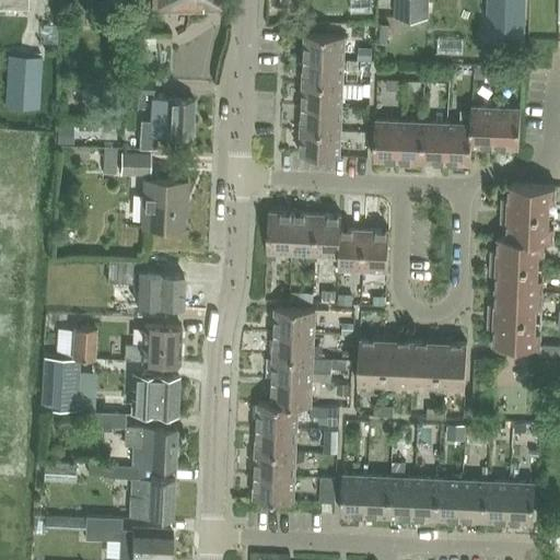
[(220,0),(152,0),(152,12),(221,10),(220,0)]
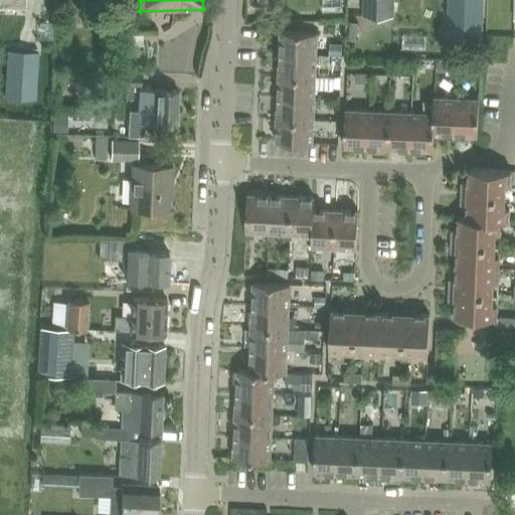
[(364,0),(364,15),(393,16),(393,0),(364,0)]
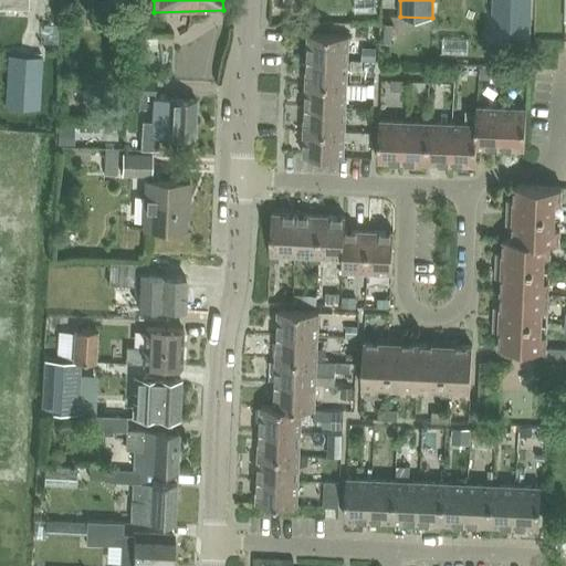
[(492,0),(492,39),(531,40),(531,0),(492,0)]
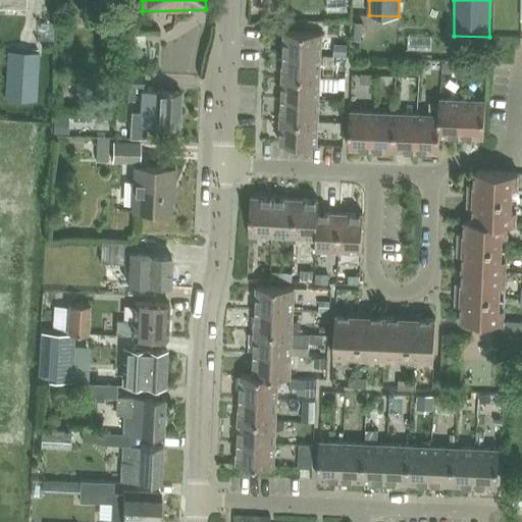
[(284,31),(283,52),(320,54),(321,32),(284,31)]
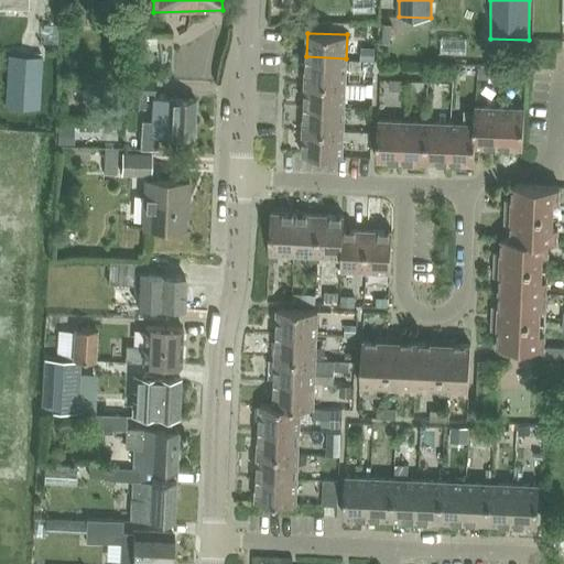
[(9,55),(4,106),(38,108),(41,57),(9,55)]
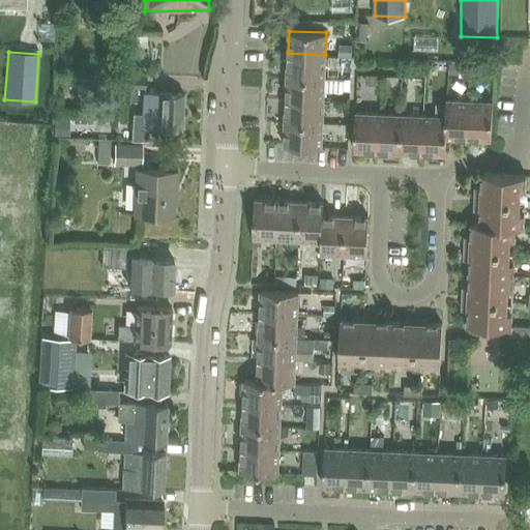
[(288,53),(287,76),(325,77),(325,55),(288,53)]
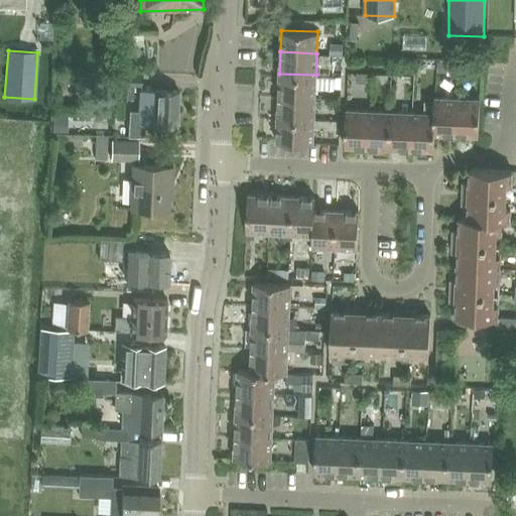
[(120,71),(119,95),(132,96),(133,83),(141,84),(142,73),(120,71)]
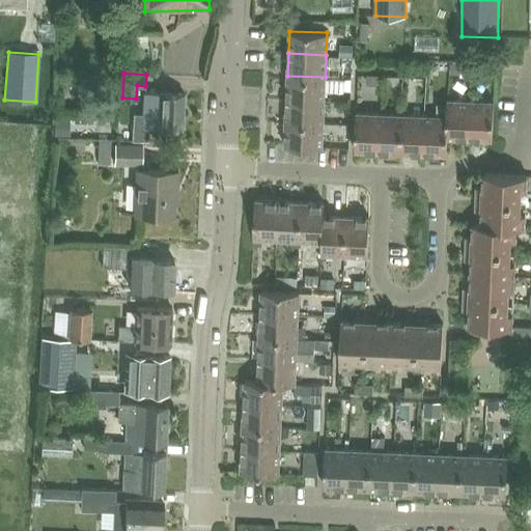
[(287,76),(286,99),(325,100),(326,77),(287,76)]
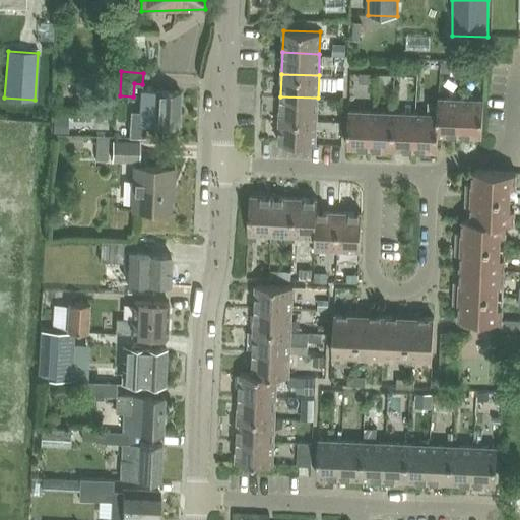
[(139,126),(178,127),(179,90),(140,89),(139,126)]
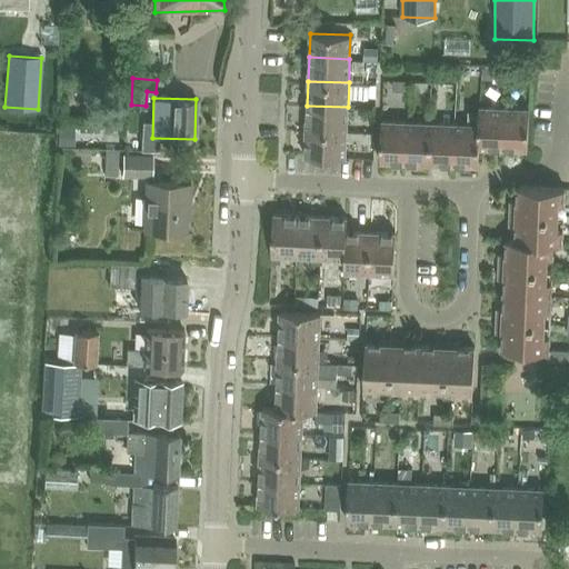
[(307,106),(306,130),(347,131),(348,107),(307,106)]
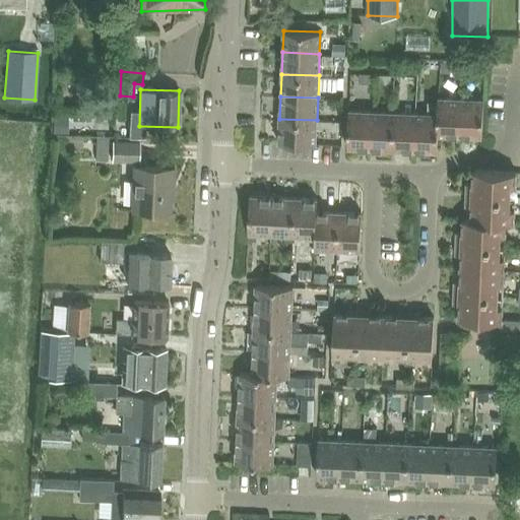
[(460,134),(462,98),(438,96),(437,113),(440,113),(439,133),(460,134)]
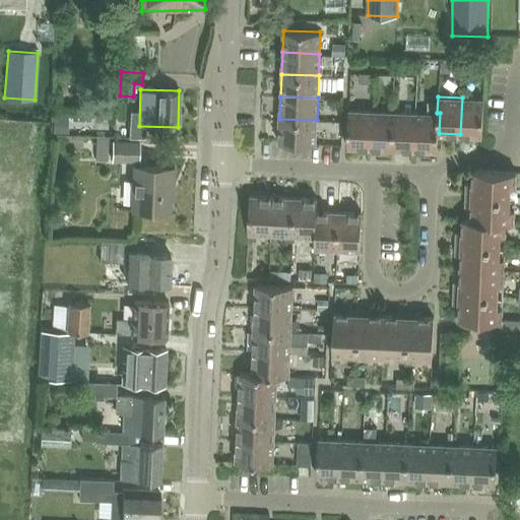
[(482,134),(483,99),(462,98),(460,134),(482,134)]
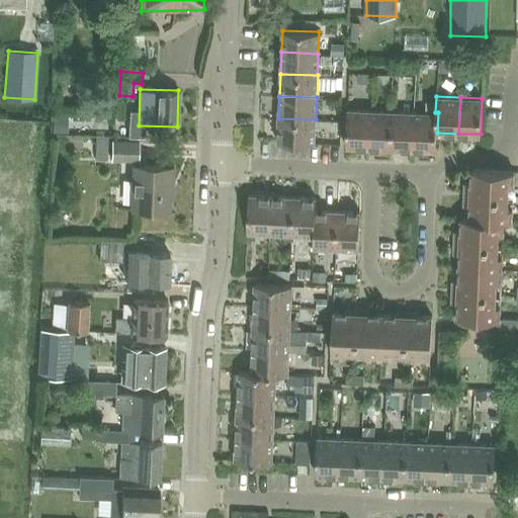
[(346,146),(368,147),(369,109),(347,108),(346,146)]
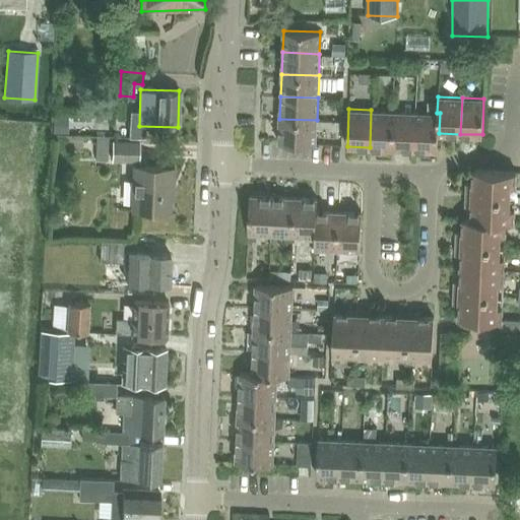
[(370,147),(392,148),(394,111),(371,110),(370,147)]
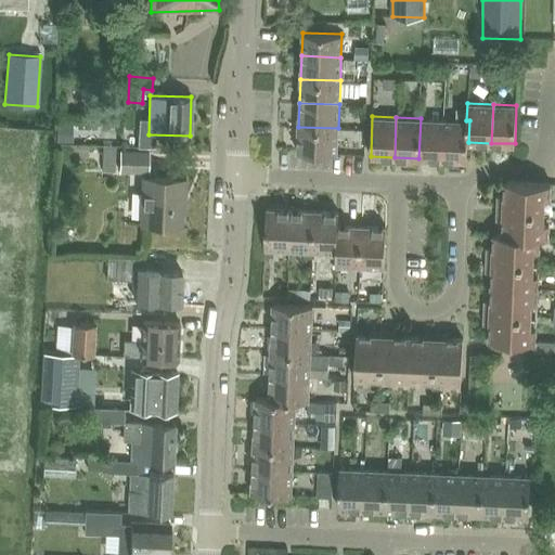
[(418,158),(443,159),(444,119),(421,118),(418,158)]
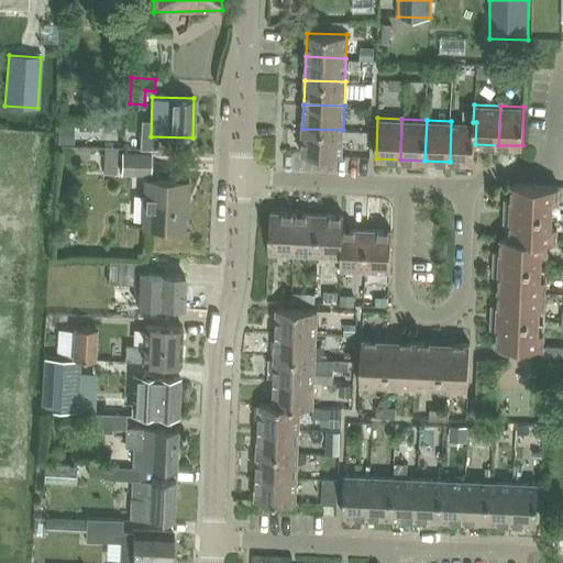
[(474,163),(475,144),(476,122),(473,122),(451,121),(450,162),(474,163)]
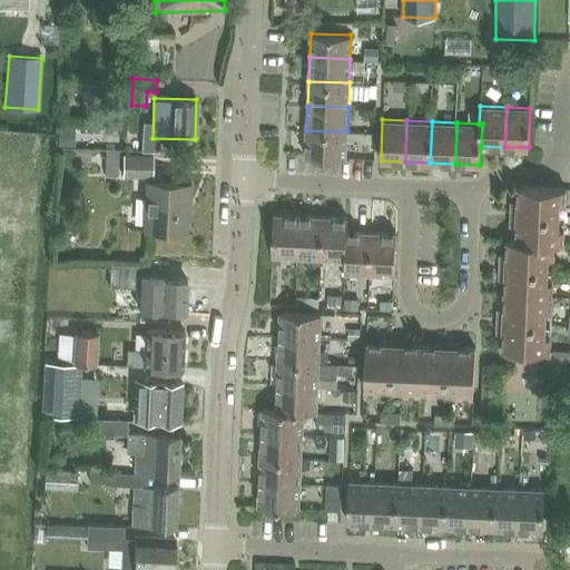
[(306,130),(306,154),(346,155),(347,131),(306,130)]
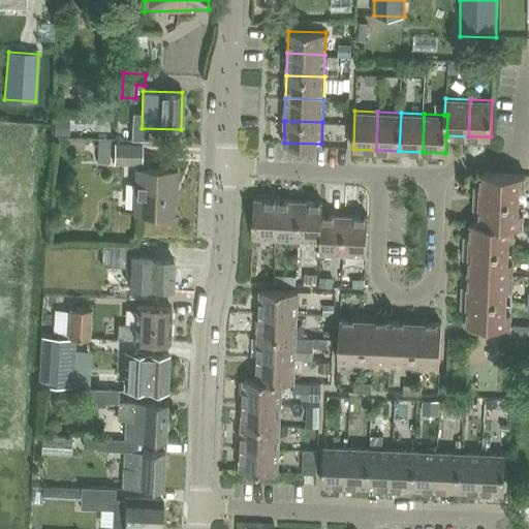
[(114,161),(141,163),(142,144),(115,143),(114,161)]
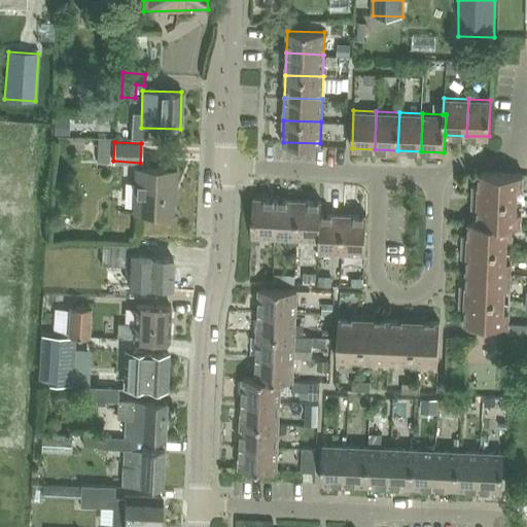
[(134,211),(170,213),(171,185),(175,185),(175,169),(136,167),(134,211)]
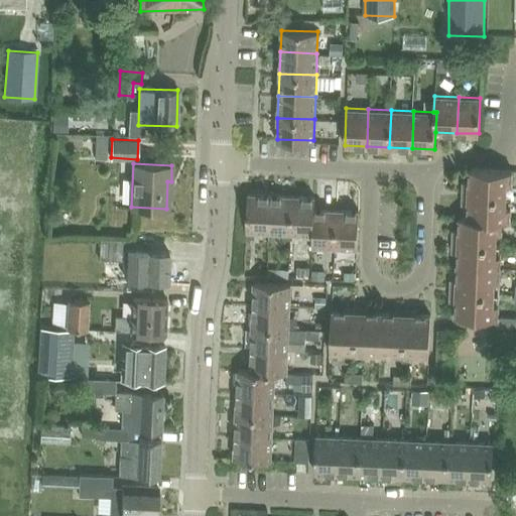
[(468,192),(512,195),(513,169),(470,167),(469,180),(463,180),(463,183),(469,183),(468,192)]
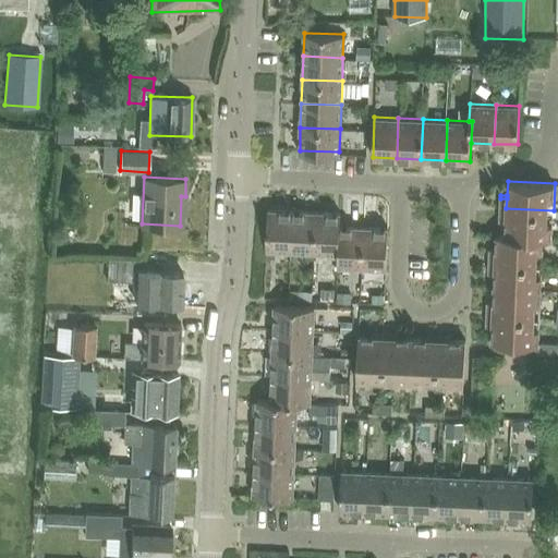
[(553,237),(554,210),(506,208),(506,217),(499,217),(499,220),(506,220),(505,234),(543,237),(553,237)]
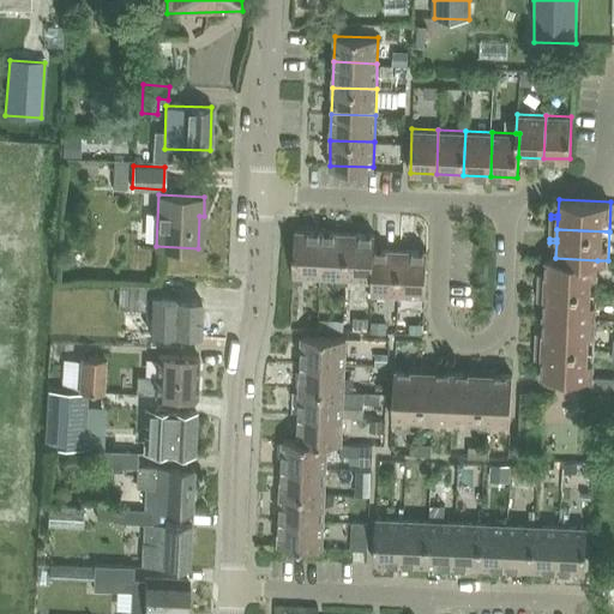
[(323,233),(296,232),(294,283),(304,284),(304,274),(321,275),(323,233)]
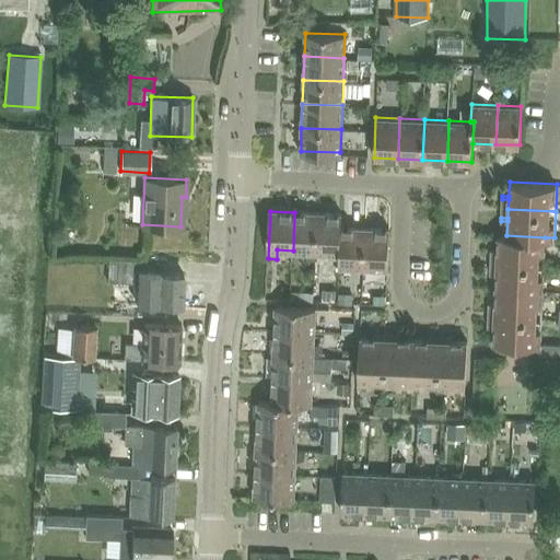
[(293,251),(305,252),(305,260),(314,260),(315,252),(317,252),(319,213),(294,212),(293,251)]
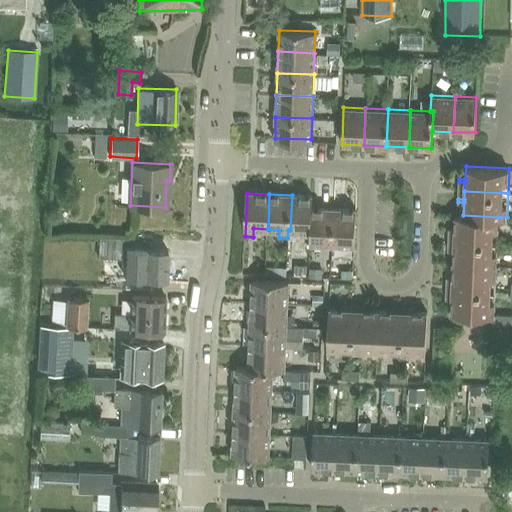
[(312,231),(313,207),(314,195),(292,195),(290,230),(311,231),(312,231)]
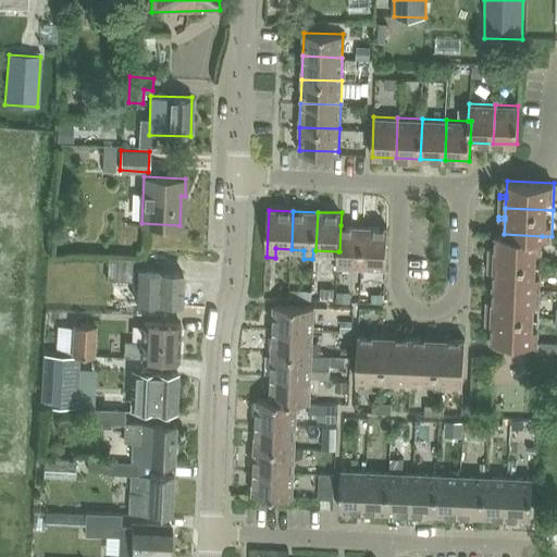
[(363,268),(364,226),(341,225),(339,251),(338,251),(338,267),(363,268)]
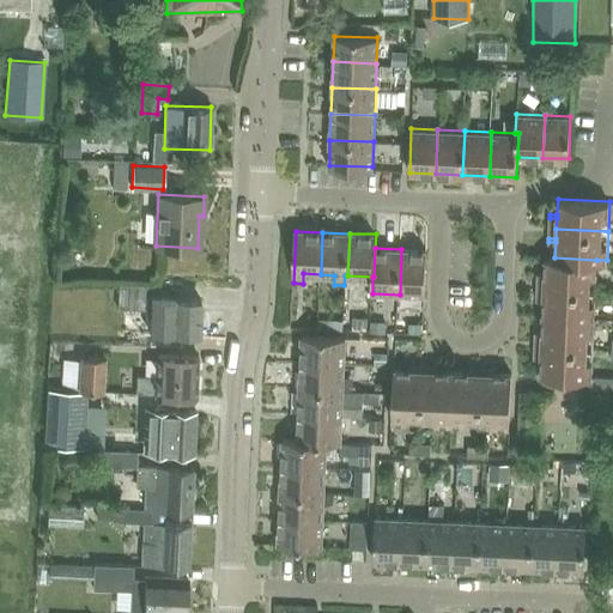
[(425,296),(428,250),(401,249),(400,295),(425,296)]
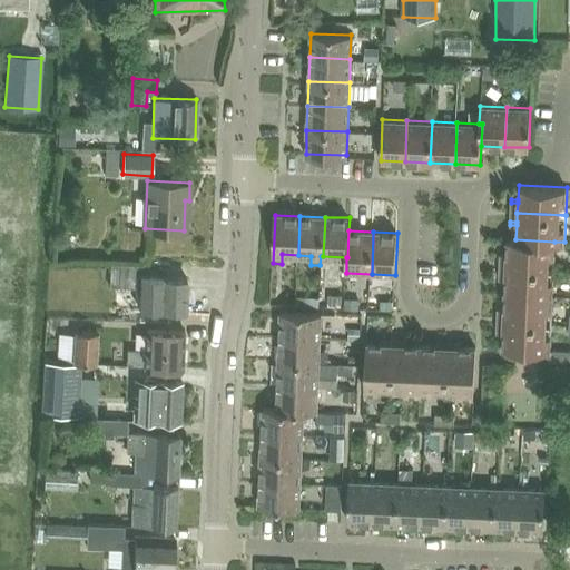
[(553,268),(554,242),(516,239),(508,239),(508,254),(501,254),(500,257),(507,257),(507,266),(553,268)]
